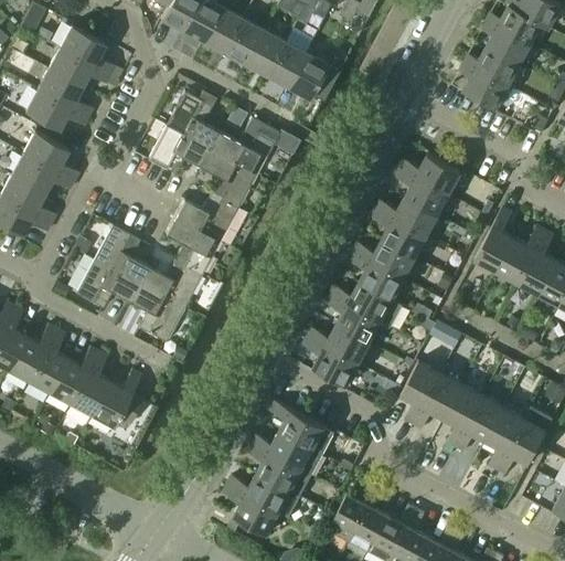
[(169,0),(166,7),(167,7),(160,21),(180,32),(196,0),(169,0)]
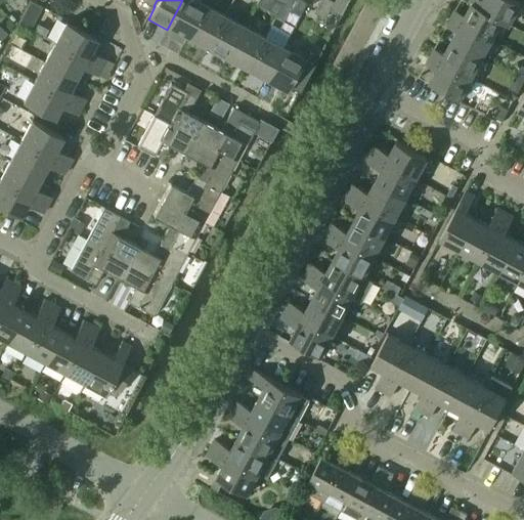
[(188,0),(182,0),(167,30),(186,40),(204,8),(188,0)]
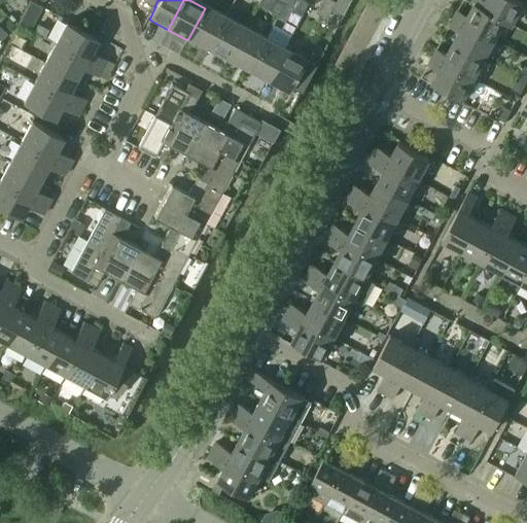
[(267,26),(271,28),(285,0),(270,0),(278,4),(267,26)]
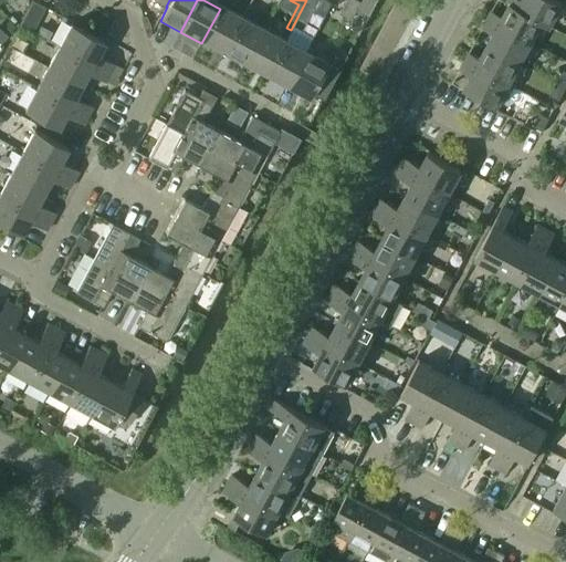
[(332,8),(317,0),(306,0),(291,30),(292,31),(304,8),(325,20),(332,8)]
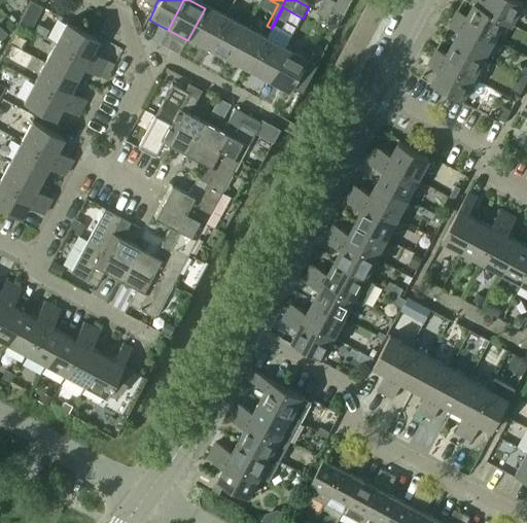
[(325,0),(323,0),(320,8),(330,13),(331,13),(336,5),(325,0)]
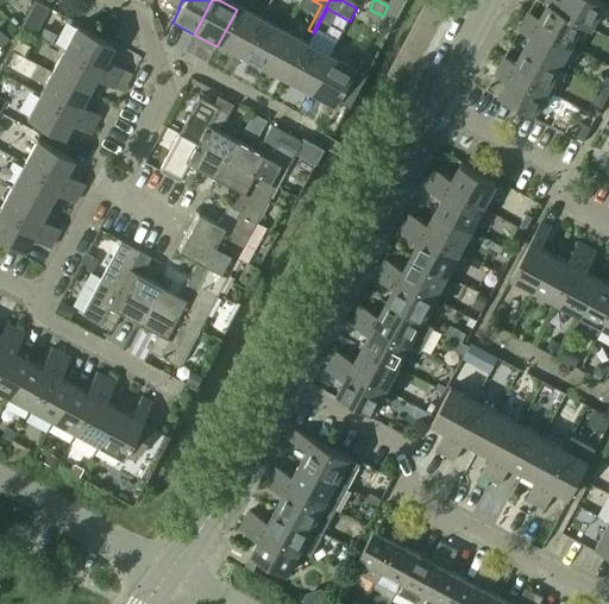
[(390,0),(388,6),(383,16),(394,20),(395,21),(407,1),(403,0),(390,0)]
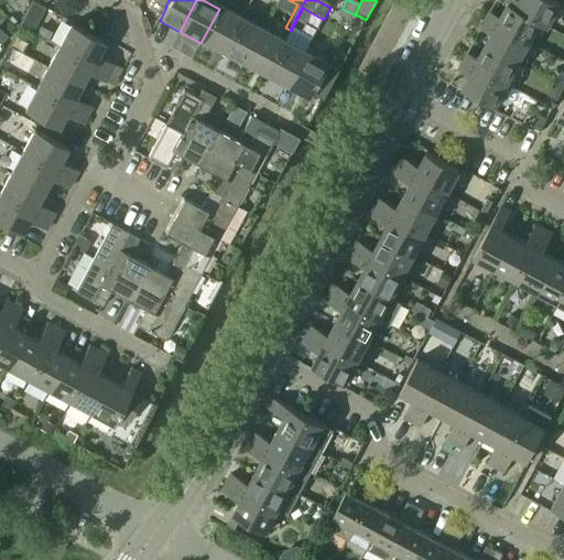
[(541,25),(540,25),(548,30),(561,7),(546,0),(520,0),(520,2),(516,0),(507,0),(503,7),(507,8),(507,7),(541,25)]
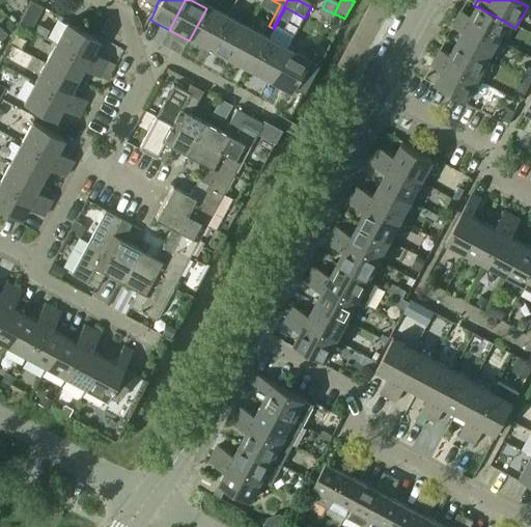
[(499,44),(508,24),(509,24),(477,6),(477,7),(471,18),(462,12),(456,21),(499,44)]
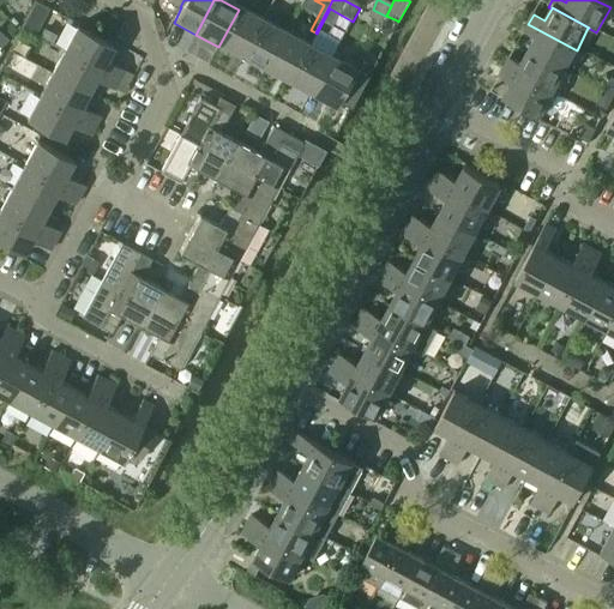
[(239,10),(218,47),(241,60),(262,22),(239,10)]
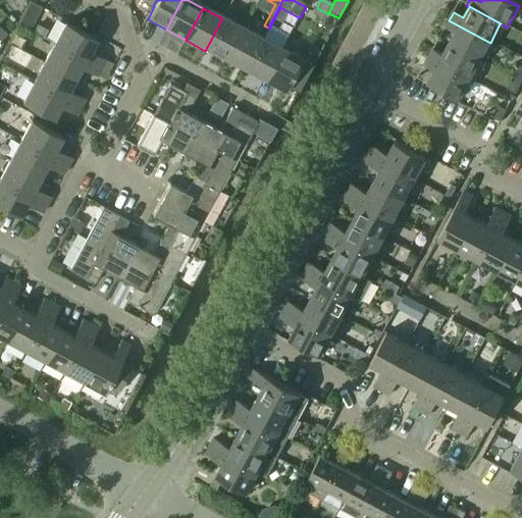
[(315,11),(312,16),(323,21),(327,13),(317,8),(315,11)]
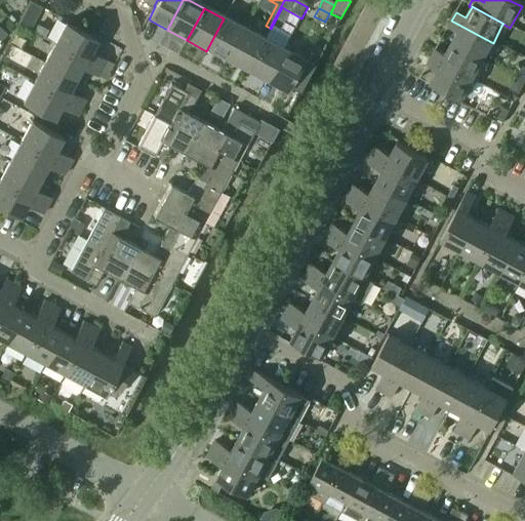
[(224,18),(206,51),(227,62),(244,29),(224,18)]
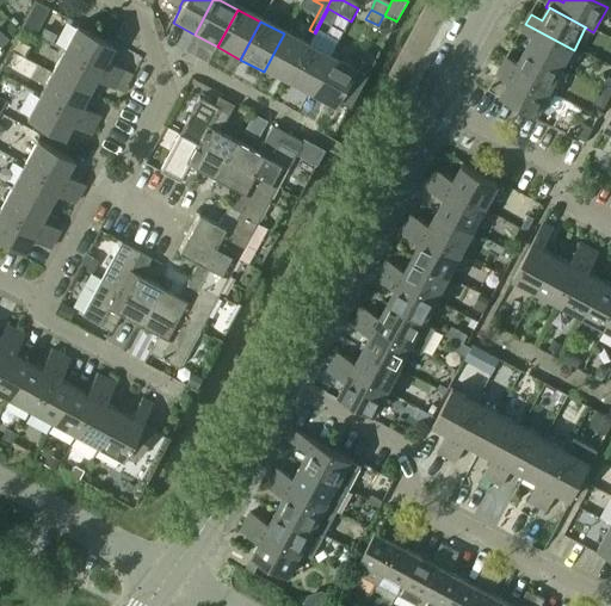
[(562,73),(574,50),(525,24),(520,33),(532,39),(525,53),(562,73)]
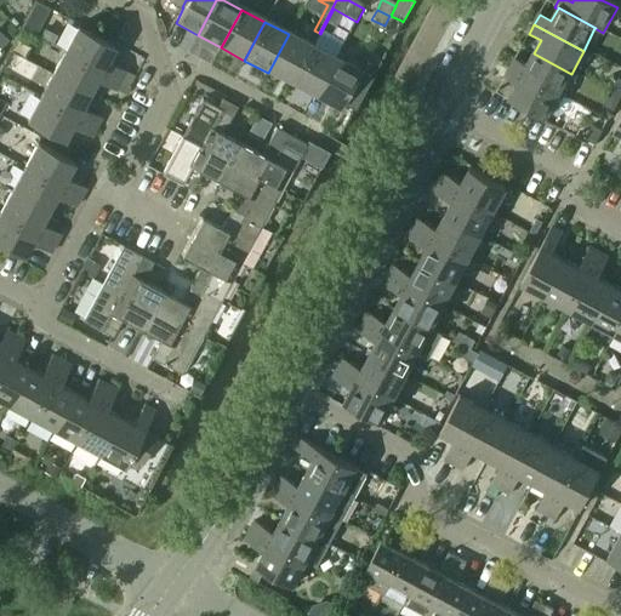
[(64,55),(121,85),(126,75),(107,64),(114,50),(78,30),(64,55)]
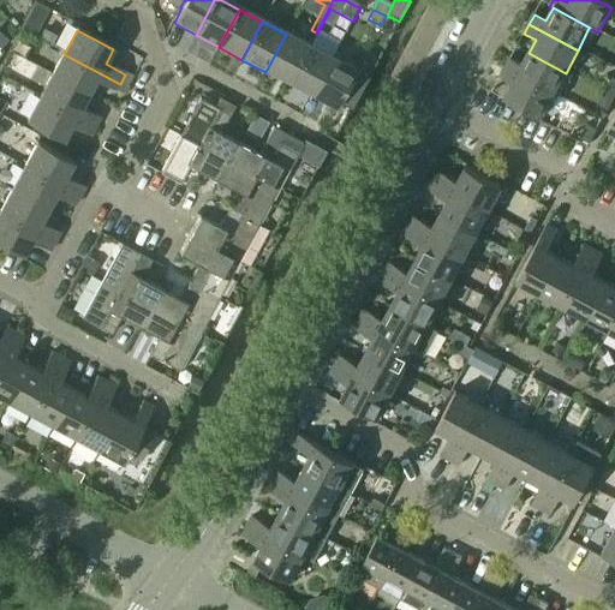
[(286,34),(266,72),(288,84),(309,47),(286,34)]
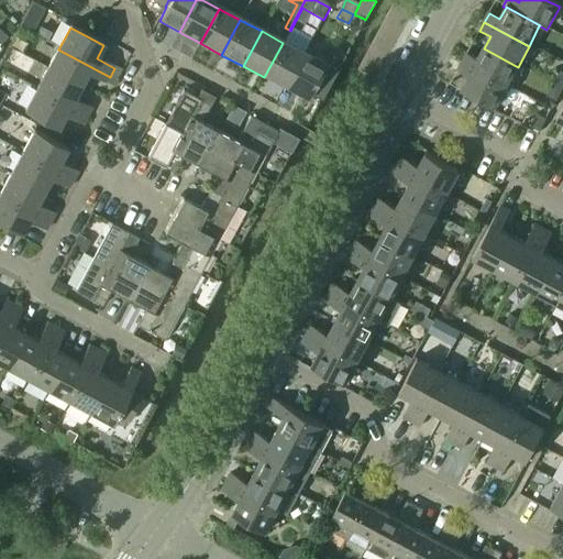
[(283,43),(264,77),(285,89),(304,54),(283,43)]
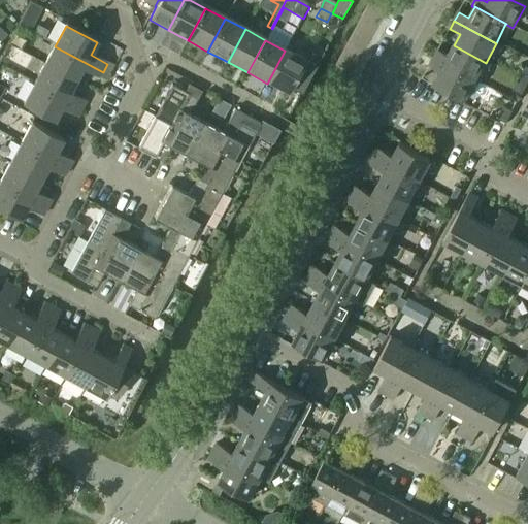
[(474,83),(486,63),(454,45),(448,57),(437,52),(433,60),(474,83)]
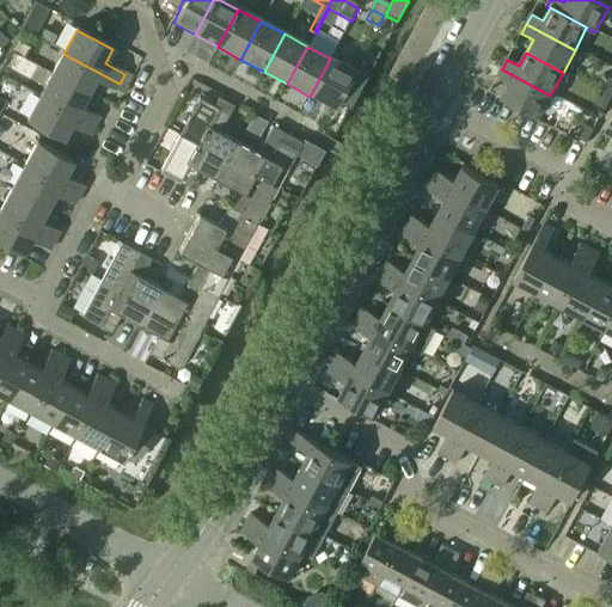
[(51,77),(87,96),(95,83),(114,93),(120,84),(63,54),(51,77)]
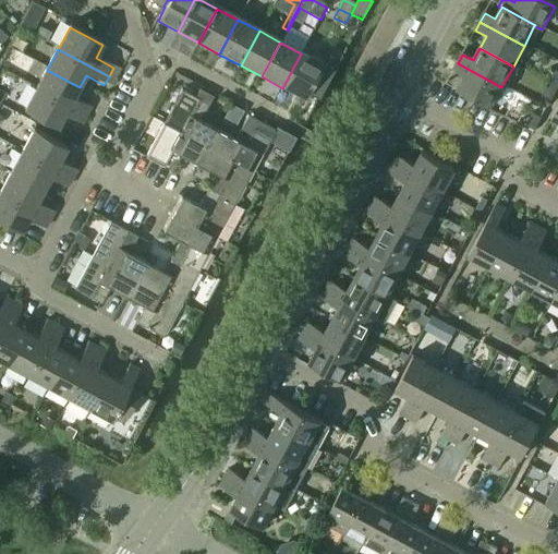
[(301,53),(282,88),(304,99),(323,65),(301,53)]
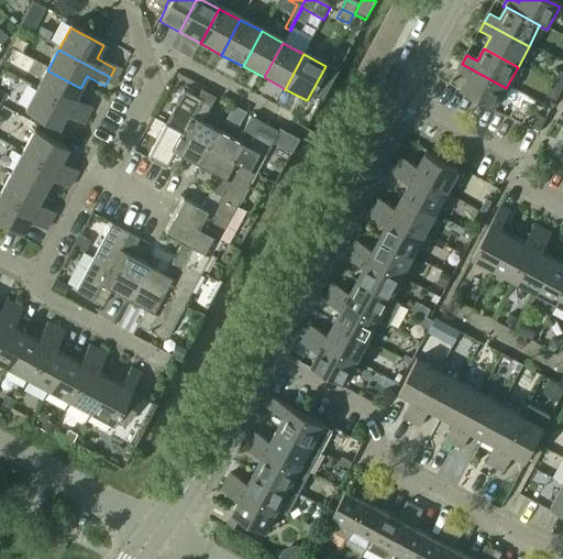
[(506,88),(462,64),(457,73),(468,78),(461,91),(495,110),(506,88)]
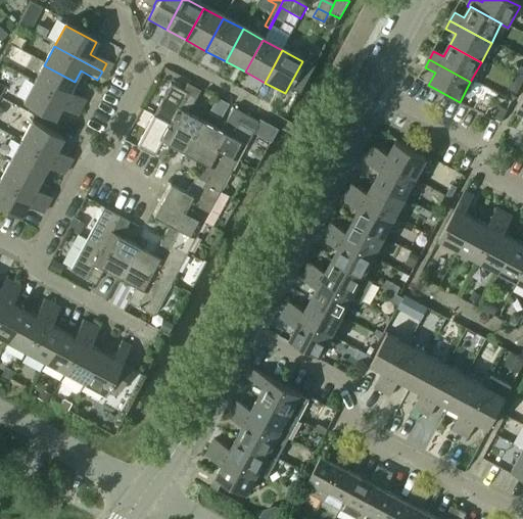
[(34,85),(81,110),(86,102),(68,93),(75,82),(44,65),(34,85)]
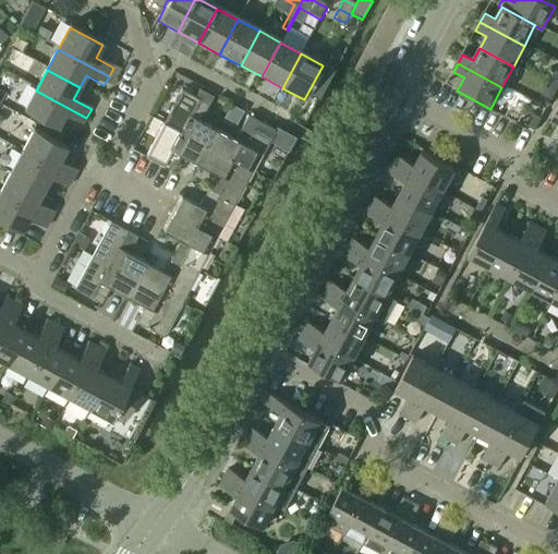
[(557,74),(555,73),(548,85),(557,91),(557,89),(557,74)]
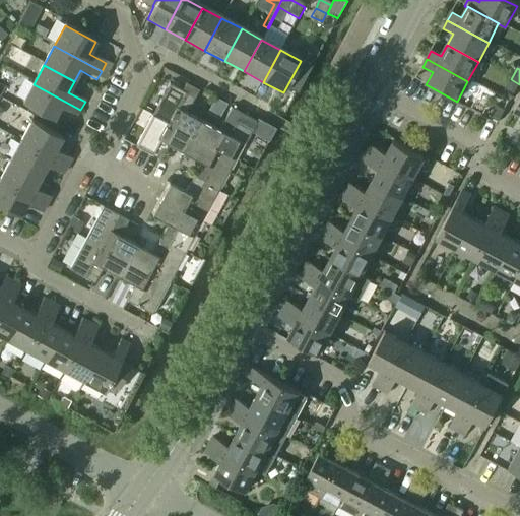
[(514,95),(519,84),(511,79),(505,91),(514,95)]
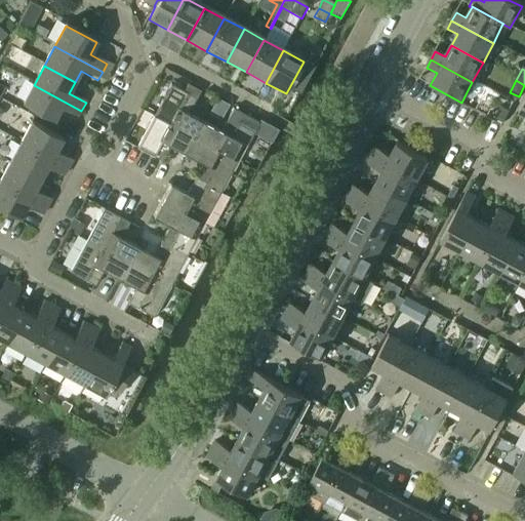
[(81,111),(34,85),(23,106),(54,122),(61,110),(77,119),(81,111)]
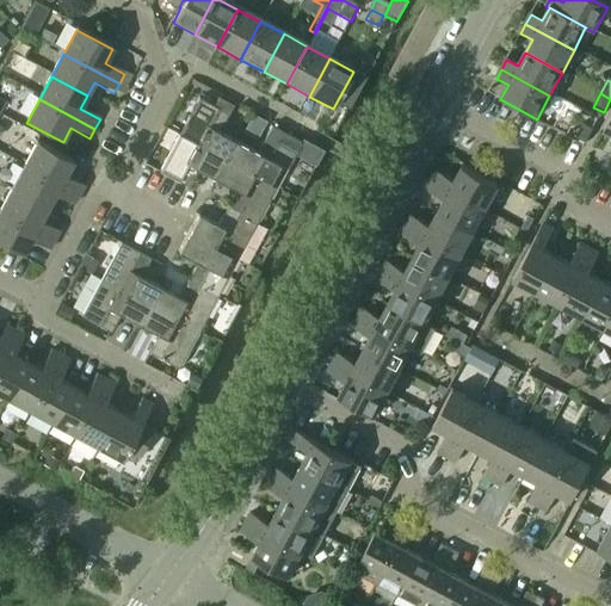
[(179,138),(228,165),(238,146),(218,135),(228,117),(198,101),(179,138)]
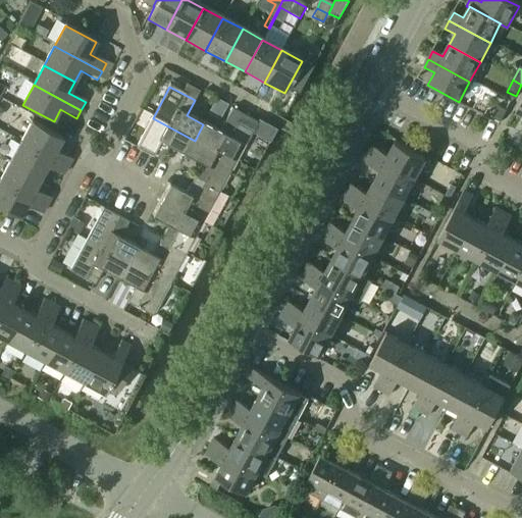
[(492,119),(501,124),(507,112),(499,108),(492,119)]
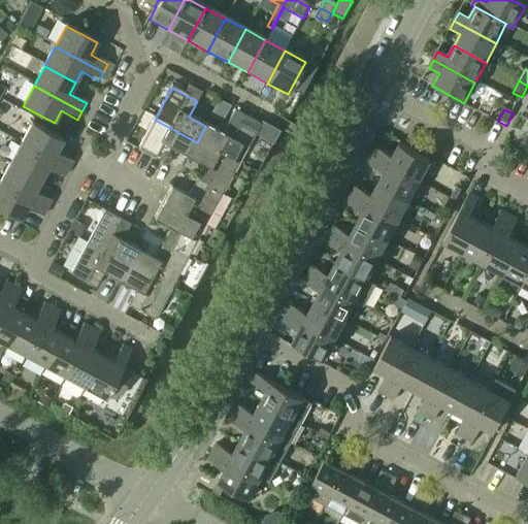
[(197,142),(239,165),(260,126),(234,111),(222,135),(205,126),(197,142)]
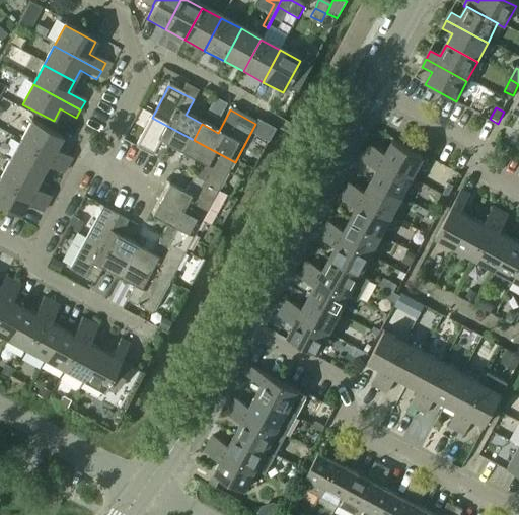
[(194,140),(152,118),(135,148),(160,162),(168,147),(184,155),(194,140)]
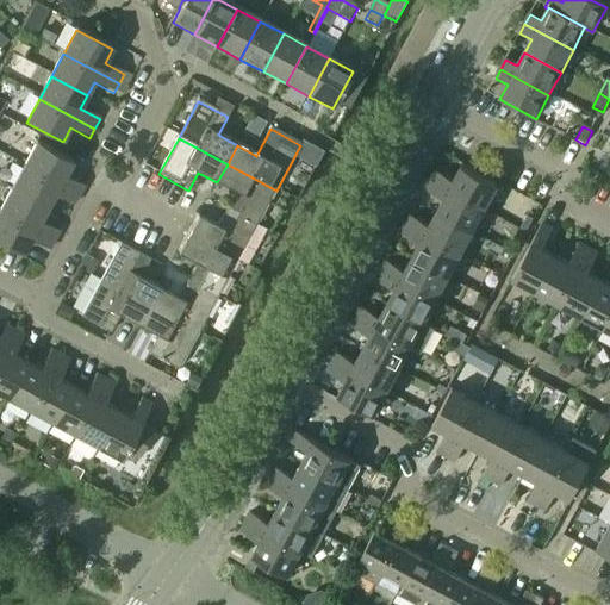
[(24,168),(79,198),(85,188),(64,178),(73,163),(36,144),(24,168)]
